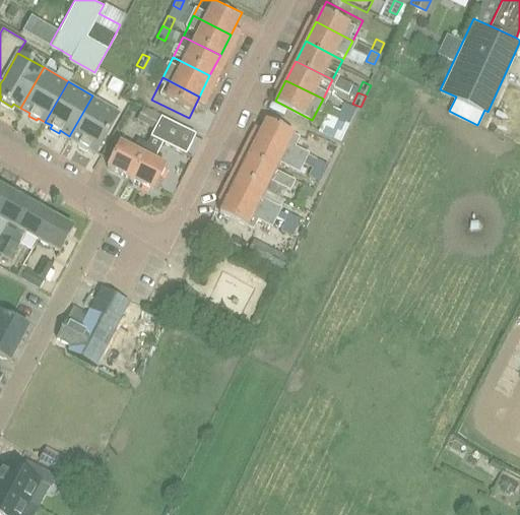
[(119,110),(92,95),(69,136),(79,141),(77,143),(85,148),(87,146),(95,150),(119,110)]
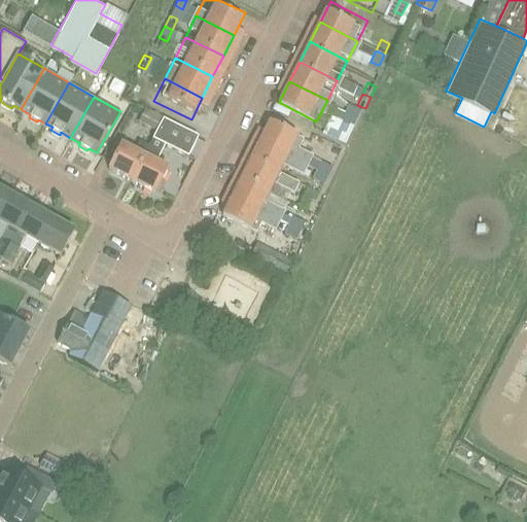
[(157,129),(164,115),(163,114),(145,105),(138,118),(157,129)]
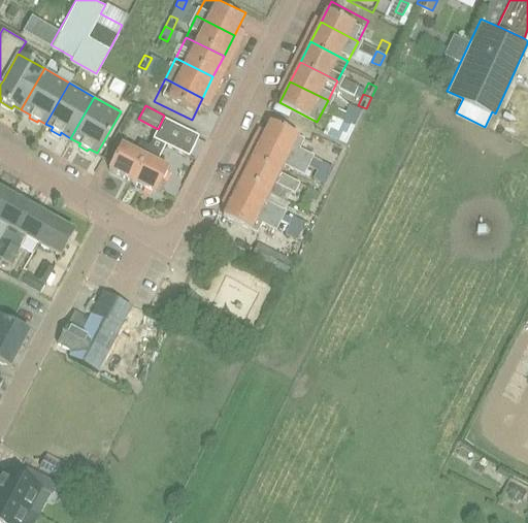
[(314,129),(275,109),(265,130),(302,150),(314,129)]
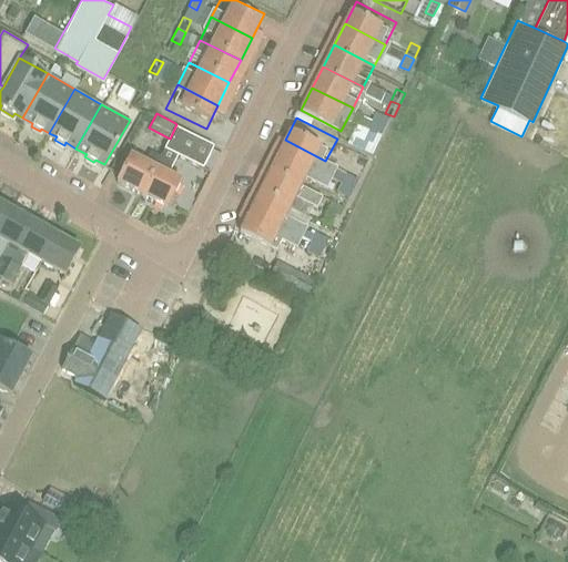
[(377,135),(383,123),(375,120),(369,132),(377,135)]
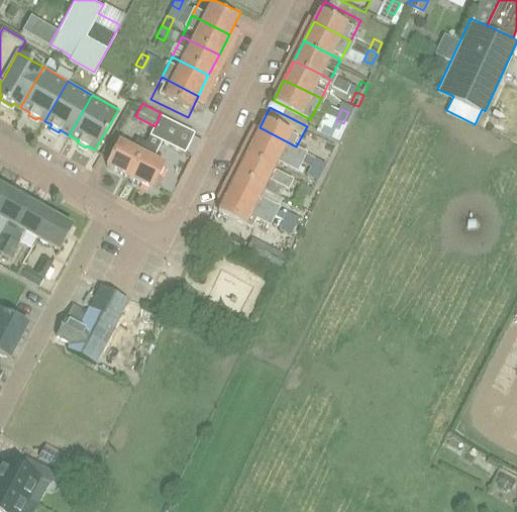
[(165,163),(153,157),(162,139),(185,150),(195,130),(161,113),(154,126),(146,141),(130,175),(152,186),(165,163)]
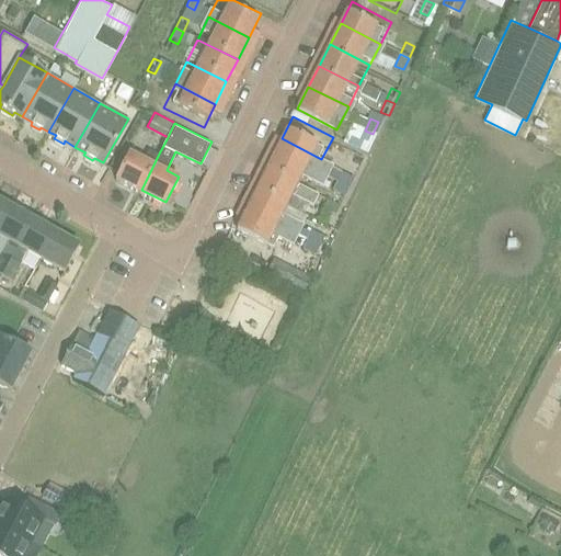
[(311,180),(321,159),(282,138),(271,160),(311,180)]
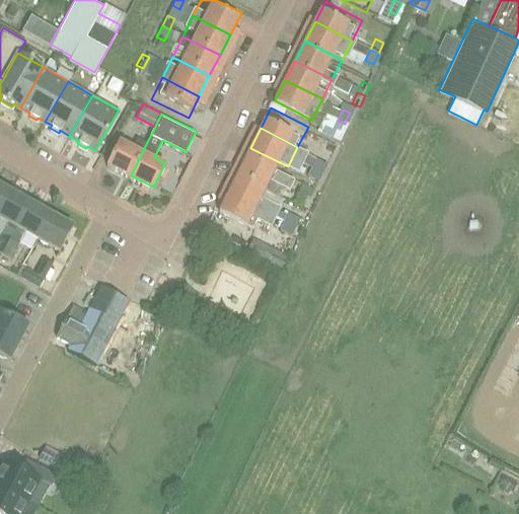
[(131,175),(147,142),(137,137),(133,146),(120,140),(107,163),(131,175)]
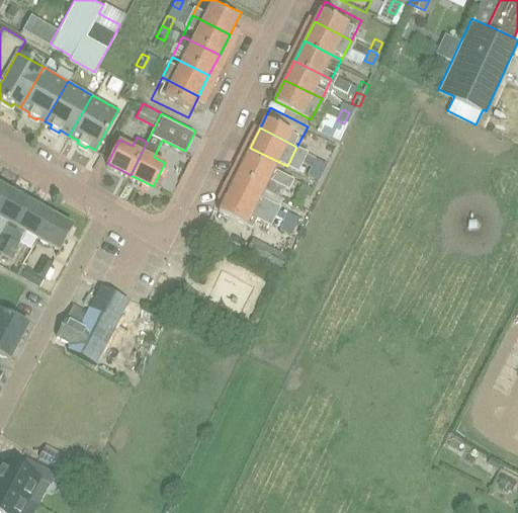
[(327,162),(332,151),(325,147),(320,158),(327,162)]
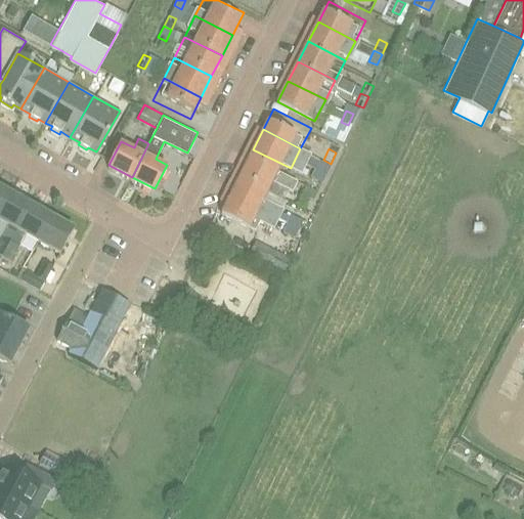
[(280,187),(291,168),(253,149),(243,169),(280,187)]
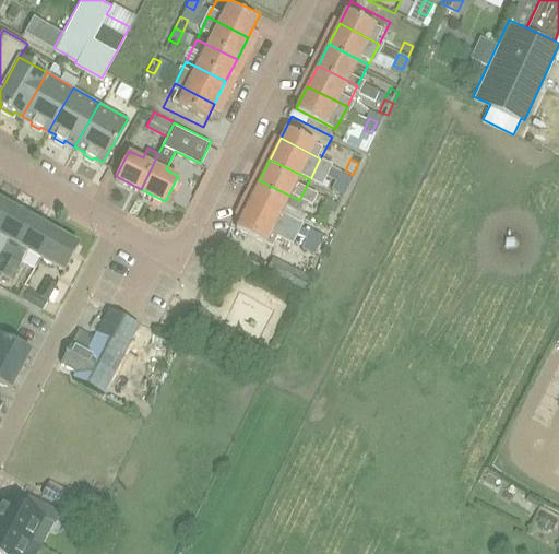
[(299,200),(259,180),(249,201),(288,222),(299,200)]
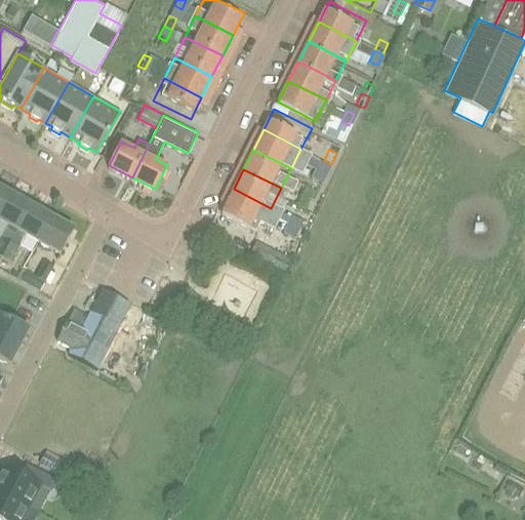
[(322,184),(327,173),(320,169),(315,181),(322,184)]
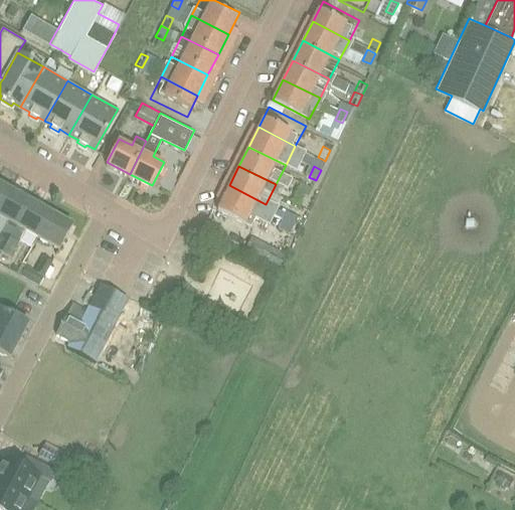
[(311,191),(316,180),(309,177),(304,188),(311,191)]
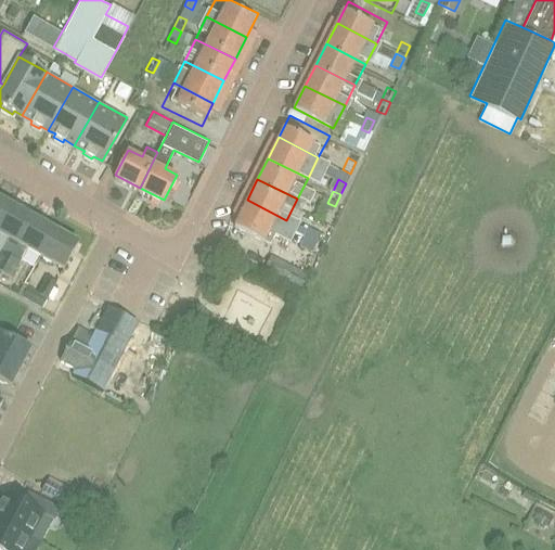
[(0,219),(10,203),(0,196),(0,219)]
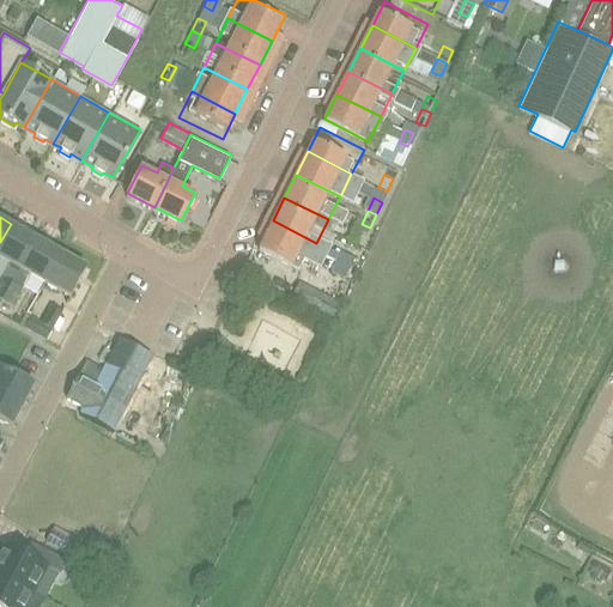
[(316,243),(273,220),(260,244),(304,267),(316,243)]
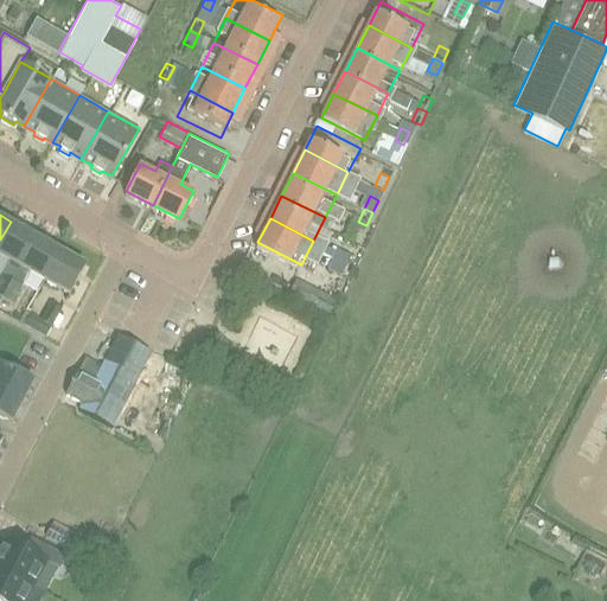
[(0,251),(20,263),(36,236),(11,222),(0,240),(0,251)]
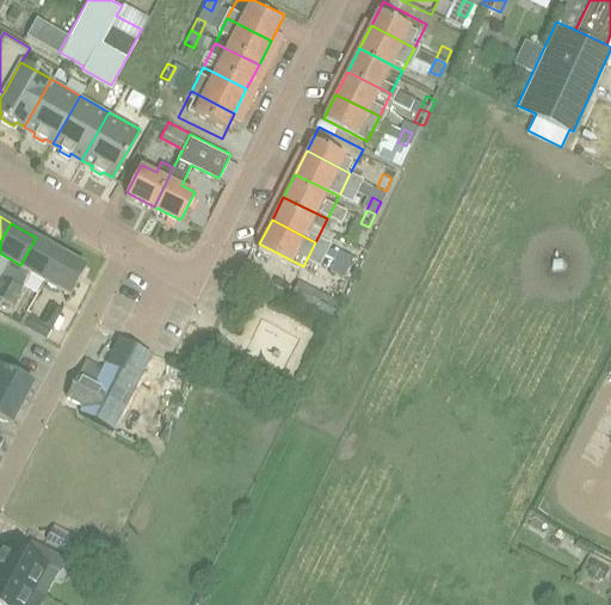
[(45,279),(61,251),(36,238),(20,265),(45,279)]
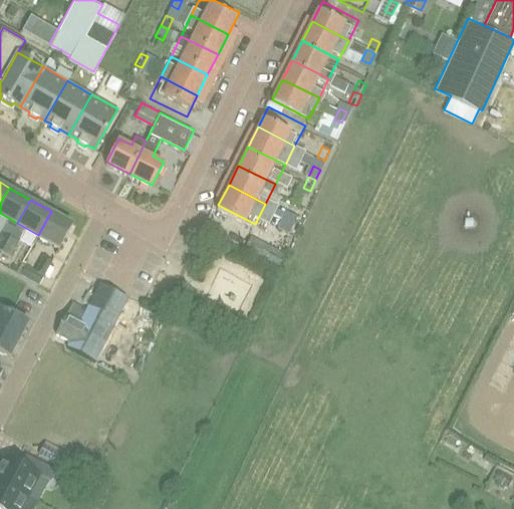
[(302,222),(307,211),(300,208),(295,219),(302,222)]
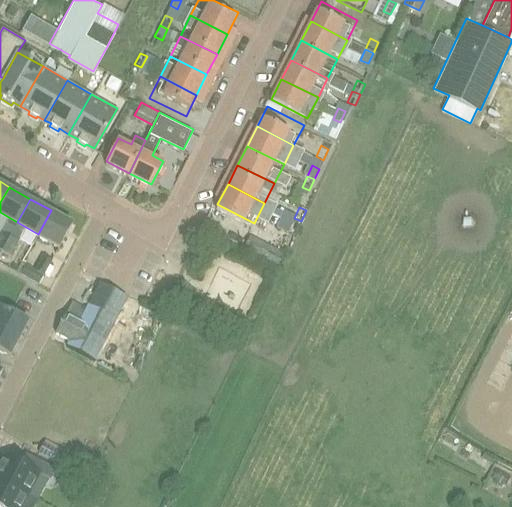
[(72,222),(51,210),(38,234),(59,245),(72,222)]
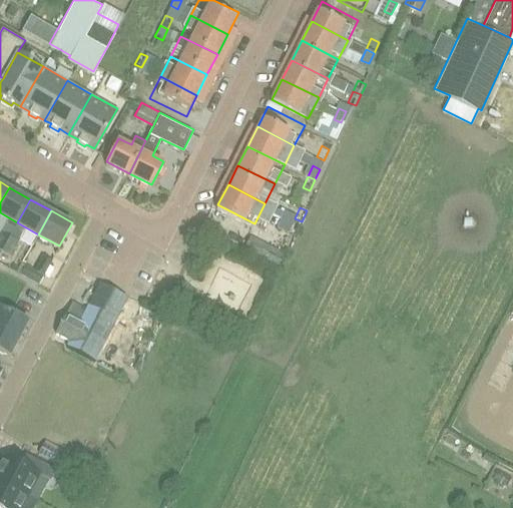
[(297,232),(302,221),(295,218),(290,229),(297,232)]
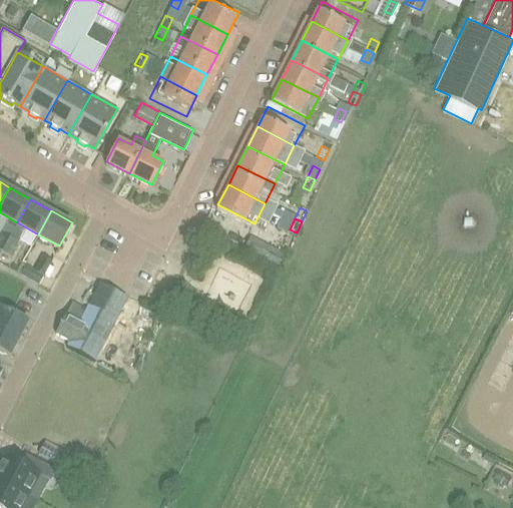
[(0,252),(2,249),(11,234),(1,228),(0,229),(0,252)]
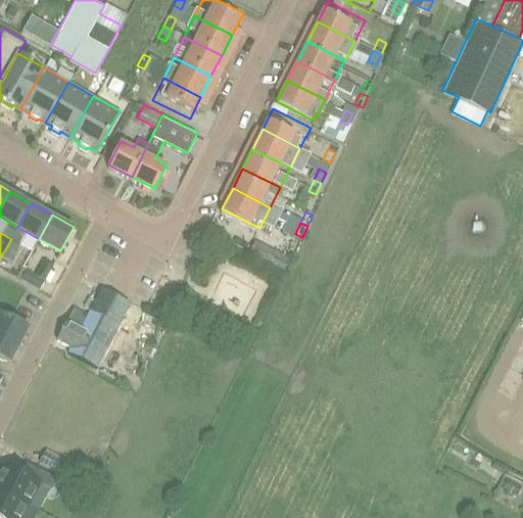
[(285,269),(291,255),(255,237),(248,250),(285,269)]
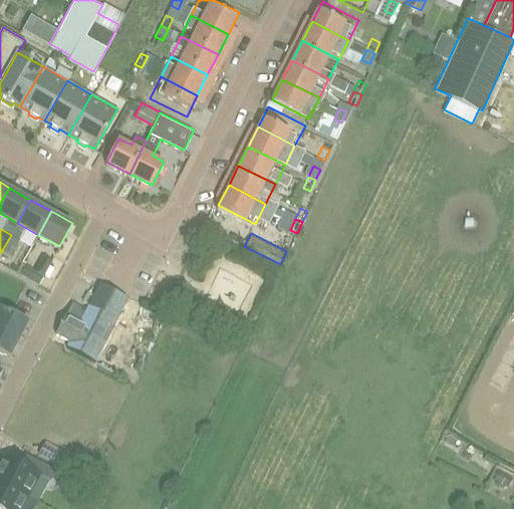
[(19,239),(11,235),(2,250),(10,254),(19,239)]
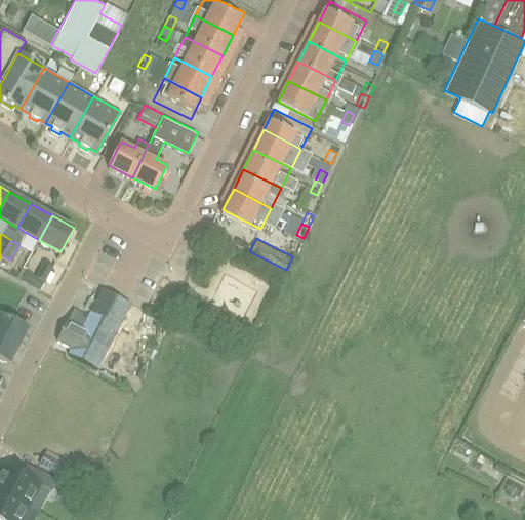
[(16,276),(22,278),(40,289),(53,264),(43,258),(35,273),(27,268),(27,267),(23,265),(16,276)]
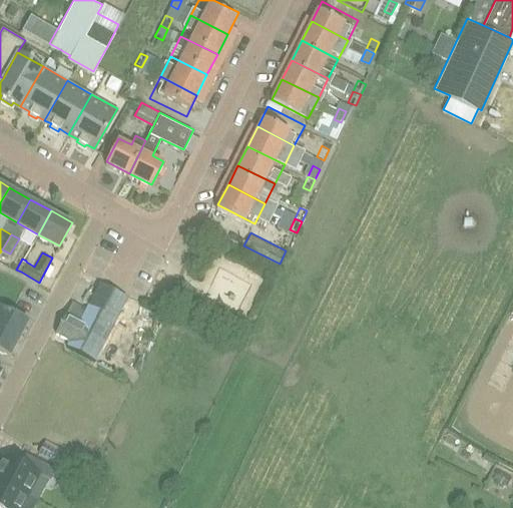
[(109,321),(96,314),(72,302),(57,331),(94,350),(109,321)]
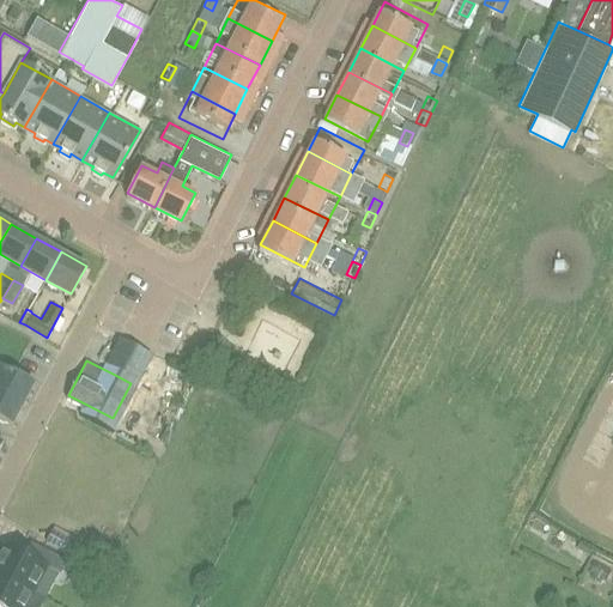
[(32,382),(0,363),(0,416),(12,422),(25,395),(32,382)]
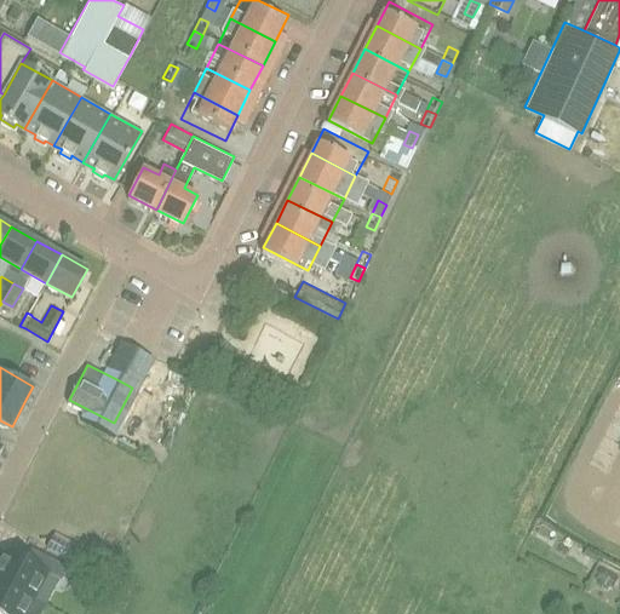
[(42,551),(36,564),(6,549),(0,560),(0,578),(34,596),(47,571),(62,578),(68,564),(42,551)]
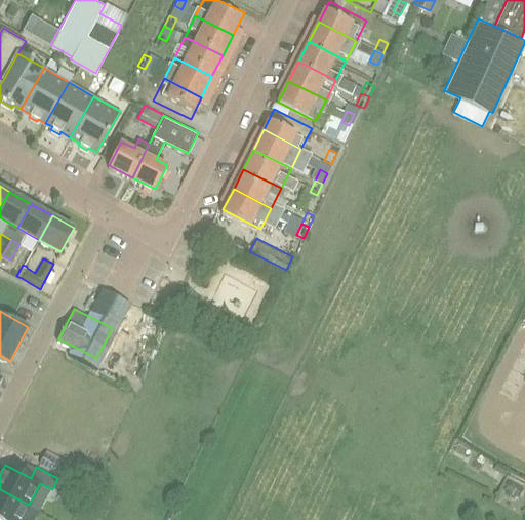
[(21,519),(29,505),(0,489),(0,517),(4,519),(21,519)]
